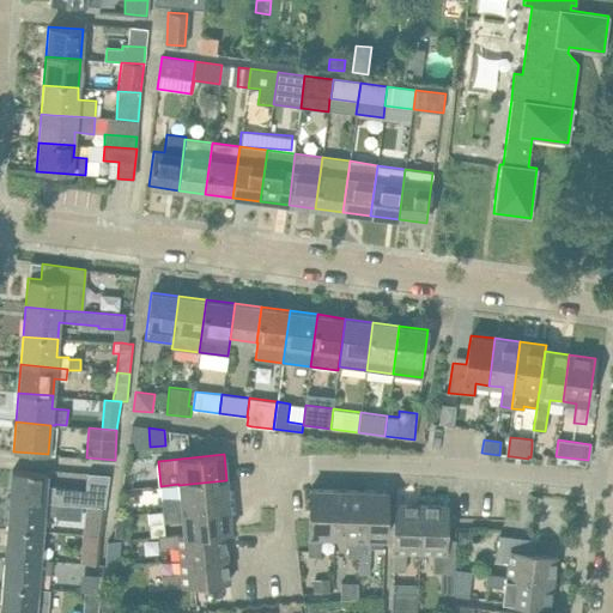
[(47,473),(12,471),(10,499),(64,504),(65,487),(46,485),(47,473)]
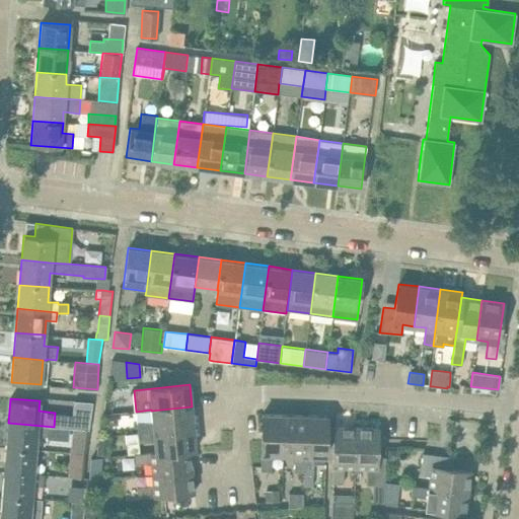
[(72,405),(71,427),(89,429),(92,406),(92,401),(73,400),(73,403),(72,405)]
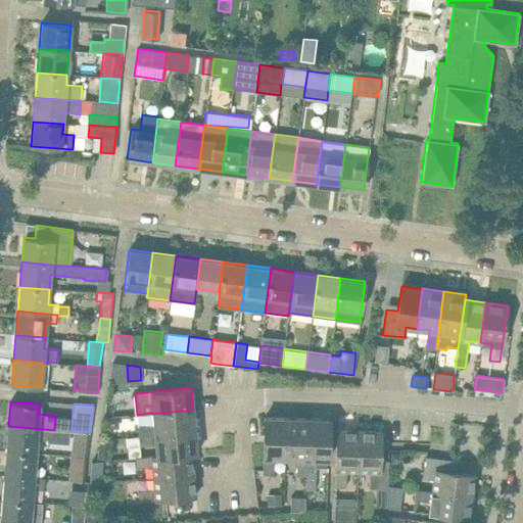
[(195,431),(193,410),(152,414),(153,424),(138,425),(139,436),(195,431)]
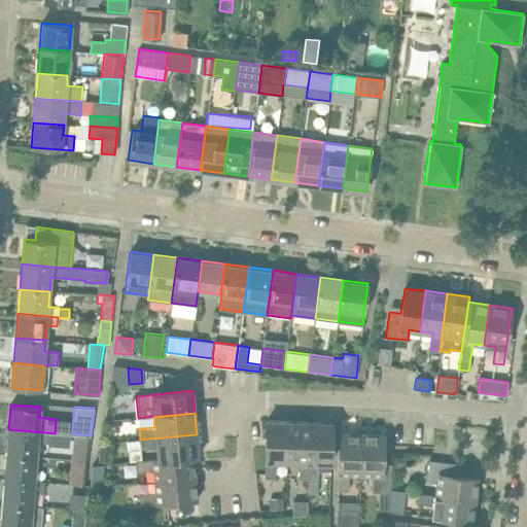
[(288,421),(267,420),(264,478),(274,478),(275,461),(287,461),(288,421)]
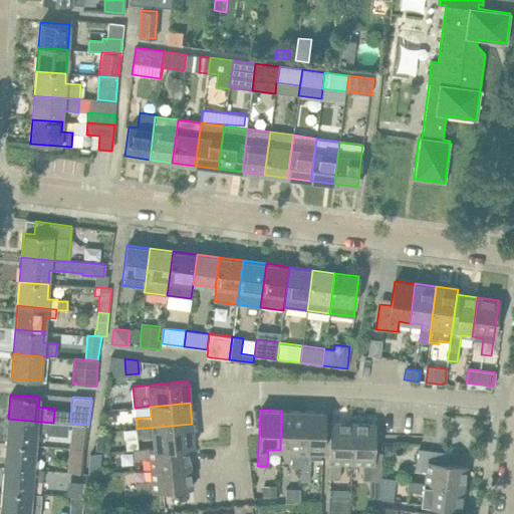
[(302,411),(281,411),(280,450),(291,451),(291,466),(300,466),(300,480),(302,411)]
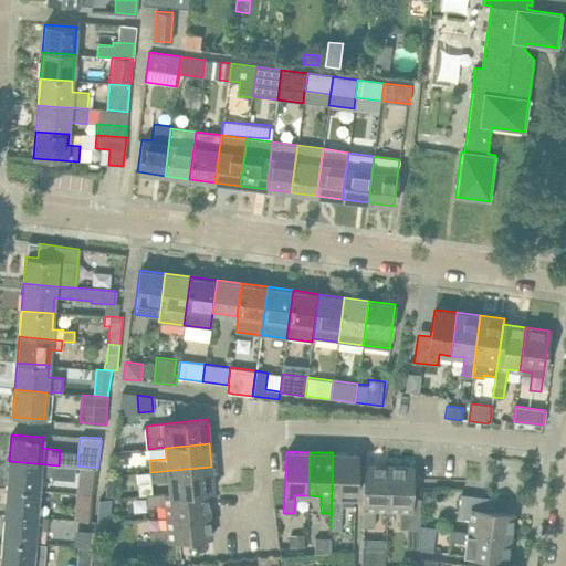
[(356,453),(333,452),(331,528),(339,530),(342,496),(355,498),(356,453)]
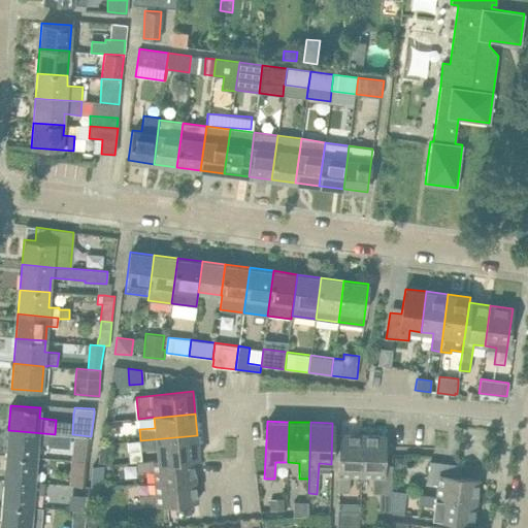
[(48,434),(8,430),(6,456),(36,458),(37,443),(47,443),(48,434)]
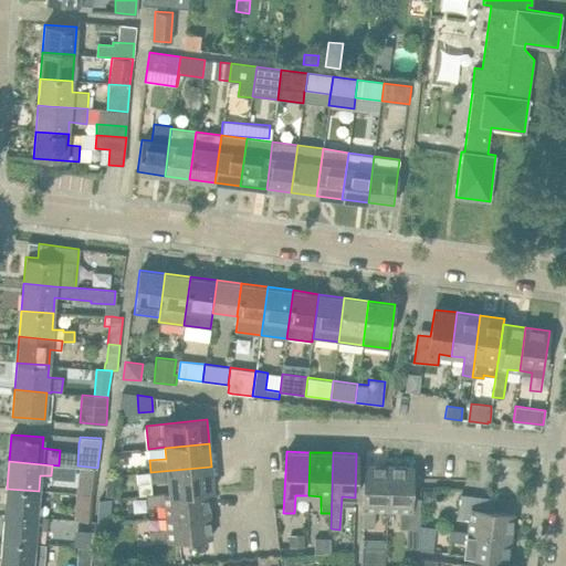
[(388,465),(365,464),(363,526),(373,526),(374,510),(386,510),(388,465)]
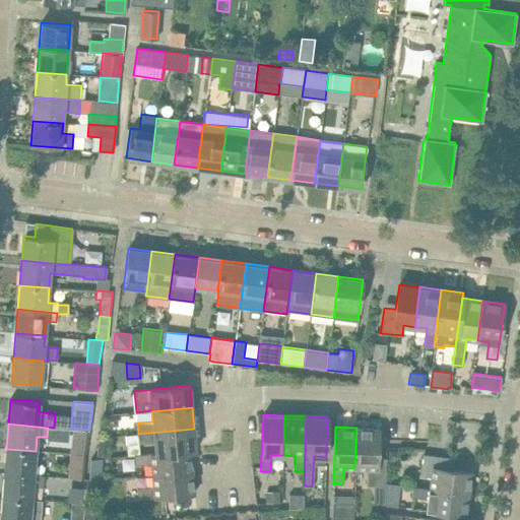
[(379,429),(356,428),(354,468),(367,468),(366,484),(385,485),(385,483),(385,458),(378,458),(379,429)]
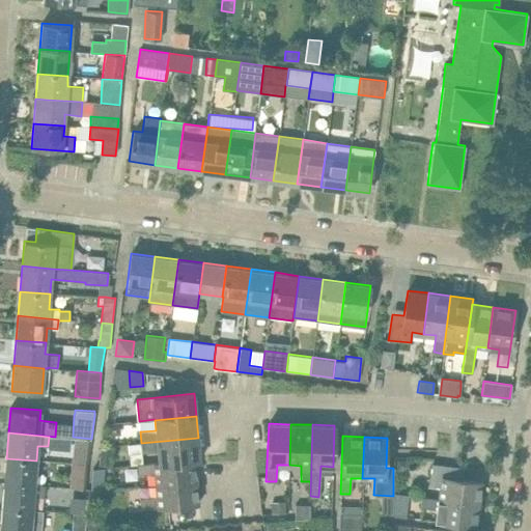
[(200,459),(198,438),(141,443),(142,452),(158,450),(159,462),(194,459),(200,459)]
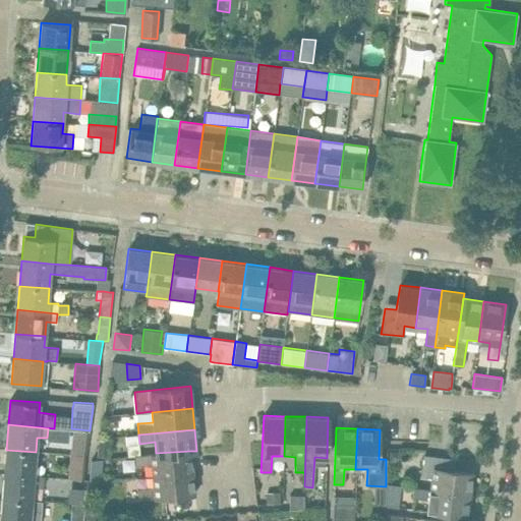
[(90,431),(73,430),(70,454),(87,456),(90,431)]
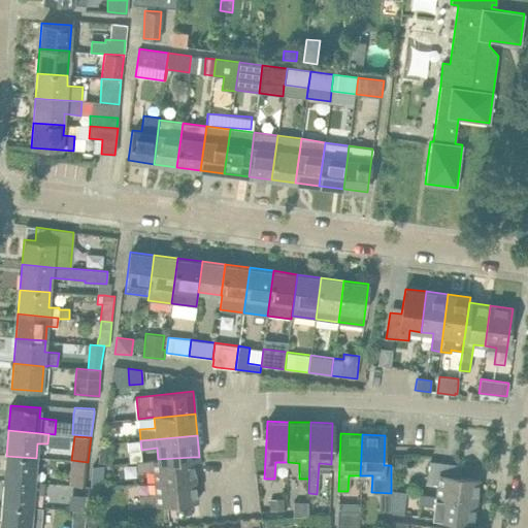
[(111,444),(105,443),(101,443),(98,462),(107,464),(108,464),(111,444)]
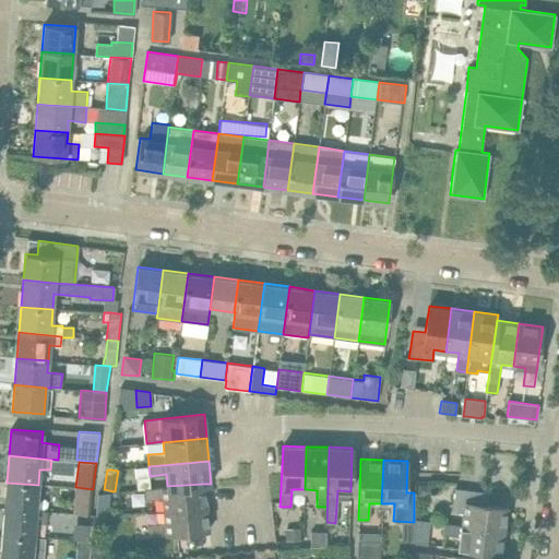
[(7,483),(4,508),(36,510),(38,485),(7,483)]
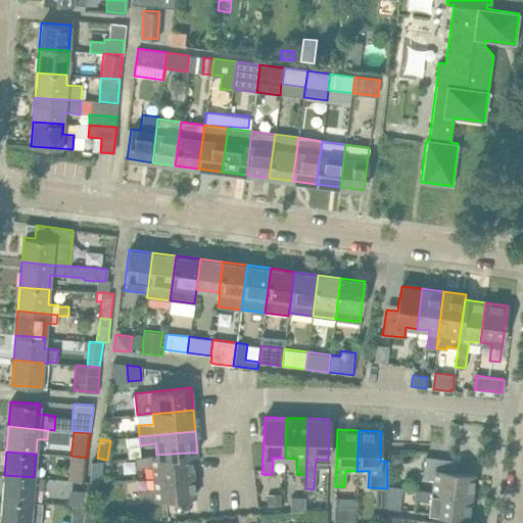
[(156,455),(135,457),(136,467),(151,465),(153,477),(158,477),(193,474),(193,466),(191,453),(156,455)]
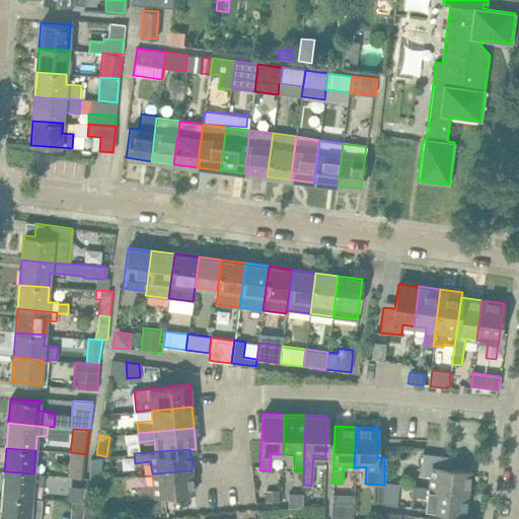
[(70,453),(68,476),(84,477),(86,454),(70,453)]
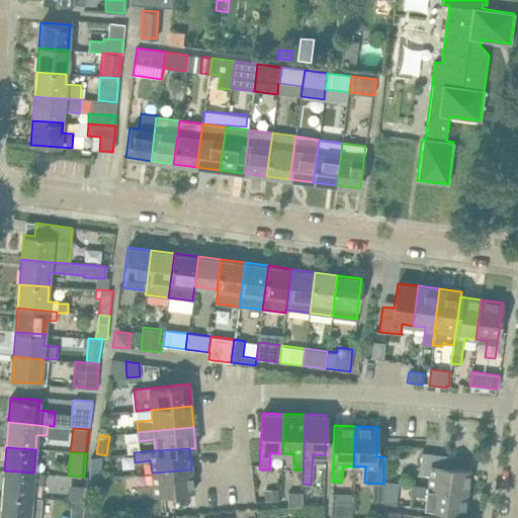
[(446,455),(422,452),(419,473),(429,475),(427,487),(467,492),(469,470),(445,466),(446,455)]
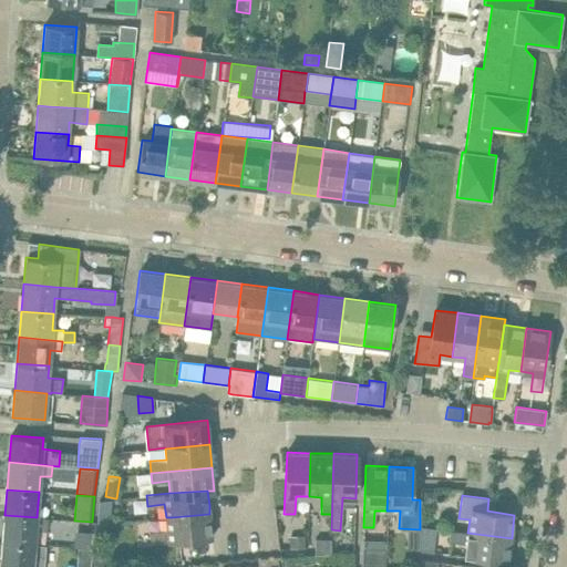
[(96,522),(96,524),(106,523),(109,500),(104,500),(99,501),(96,522)]
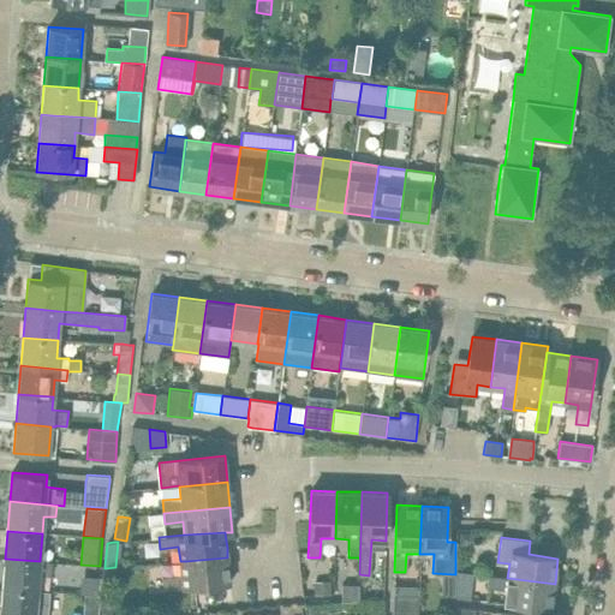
[(230,583),(227,557),(180,561),(181,575),(162,577),(163,589),(206,585),(230,583)]
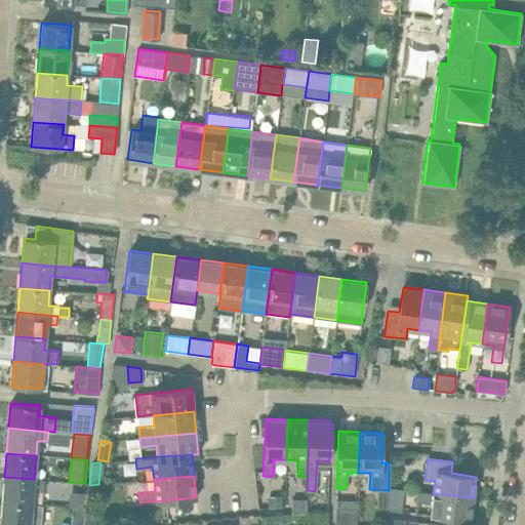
[(43,491),(44,480),(4,477),(2,501),(32,505),(33,490),(43,491)]
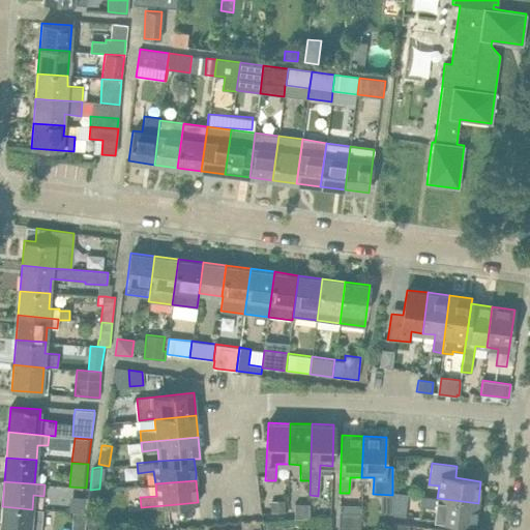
[(392,495),(391,516),(405,516),(406,493),(392,493),(392,495)]
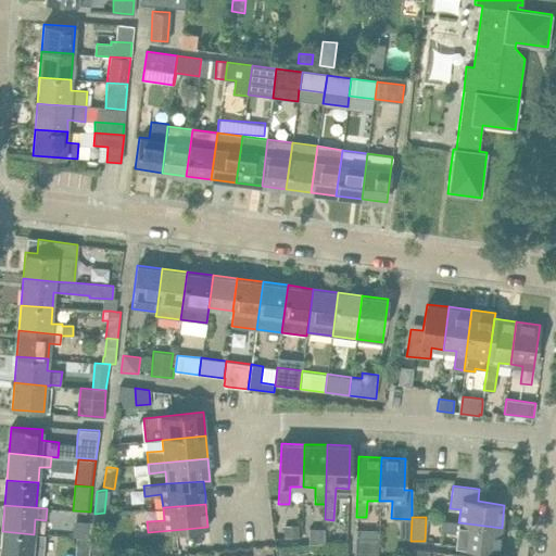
[(502,528),(458,522),(442,521),(440,531),(457,533),(455,545),(498,551),(502,528)]
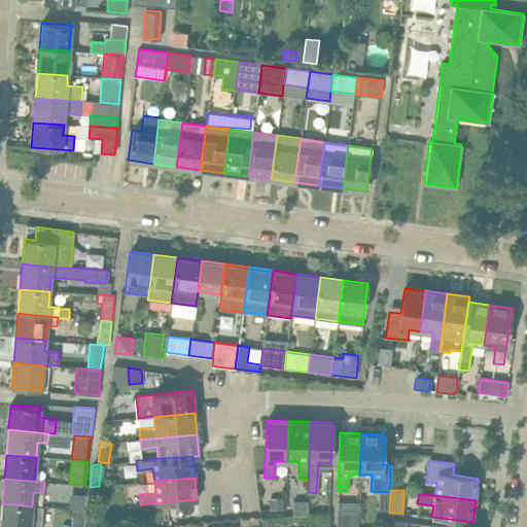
[(300,502),(292,502),(292,513),(293,516),(300,515),(308,515),(308,502),(300,502)]
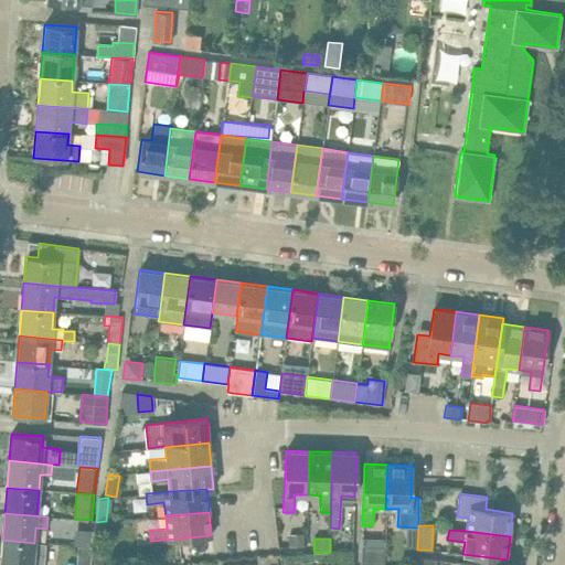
[(2,540),(0,563),(0,564),(43,564),(45,544),(34,543),(2,540)]
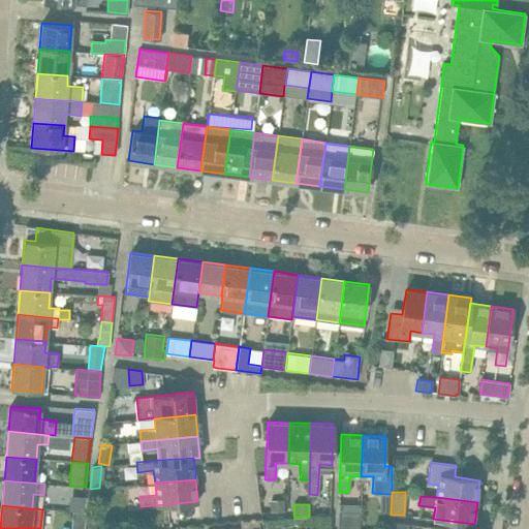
[(360,528),(360,511),(338,510),(339,528),(345,528),(360,528)]
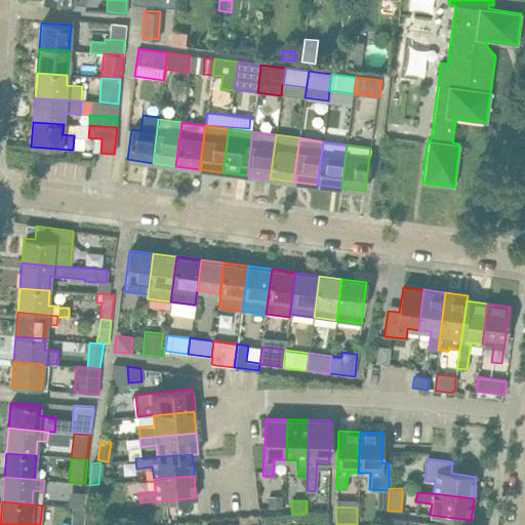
[(86,508),(73,508),(72,517),(85,517),(86,508)]
